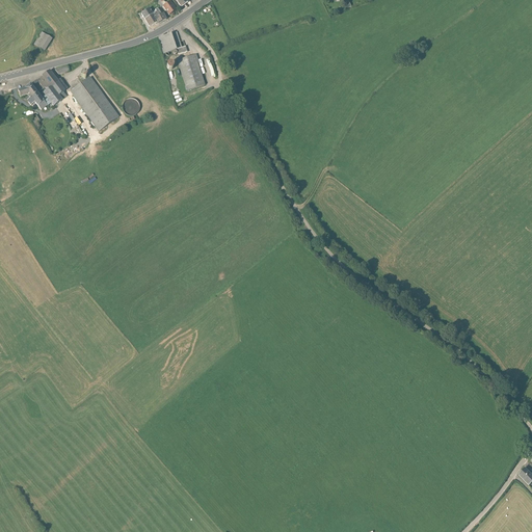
[(169,17),(177,10),(170,2),(162,7),(169,17)]
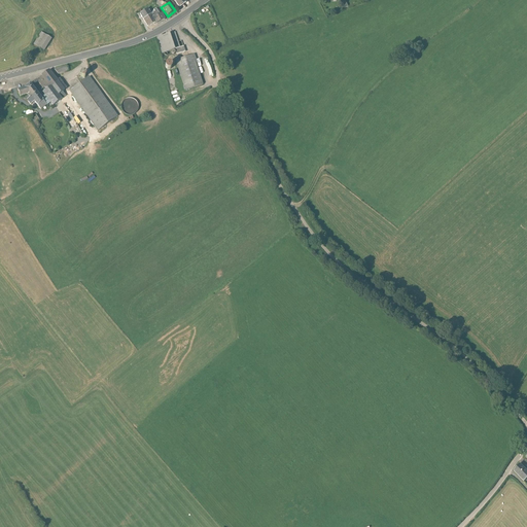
[(148,8),(139,14),(143,20),(151,15),(148,8)]
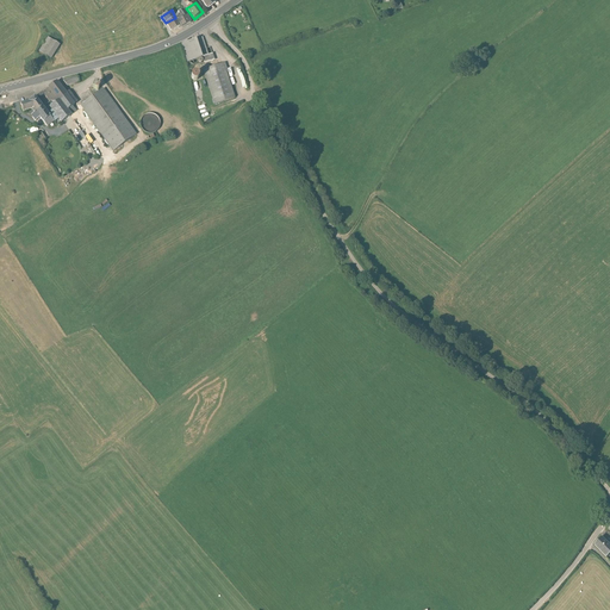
[(191,23),(187,16),(176,22),(180,26),(181,29),(191,23)]
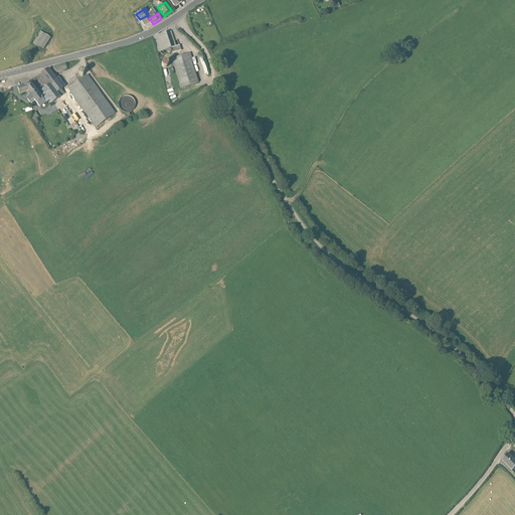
[(140,19),(144,26),(152,22),(149,18),(148,15),(140,19)]
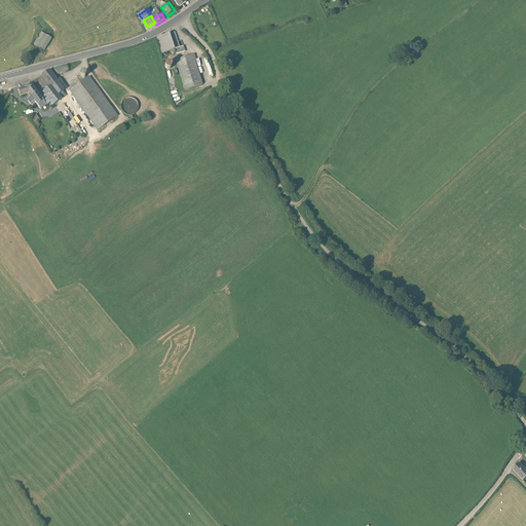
[(175,32),(156,37),(161,53),(179,48),(175,32)]
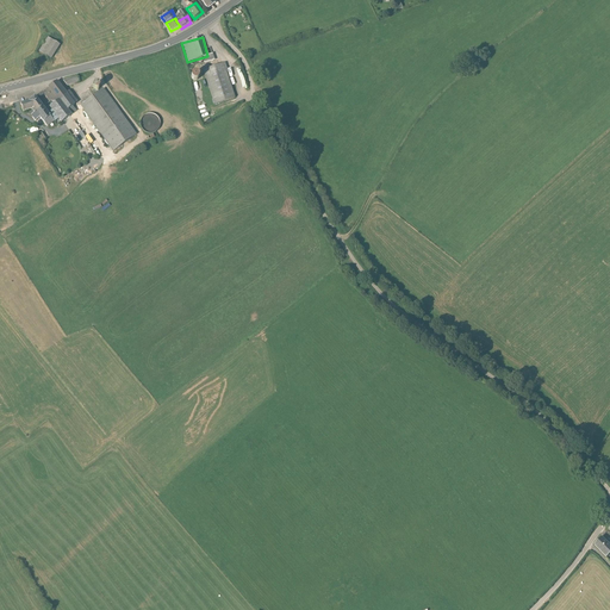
[(60,45),(48,38),(38,53),(51,60),(60,45)]
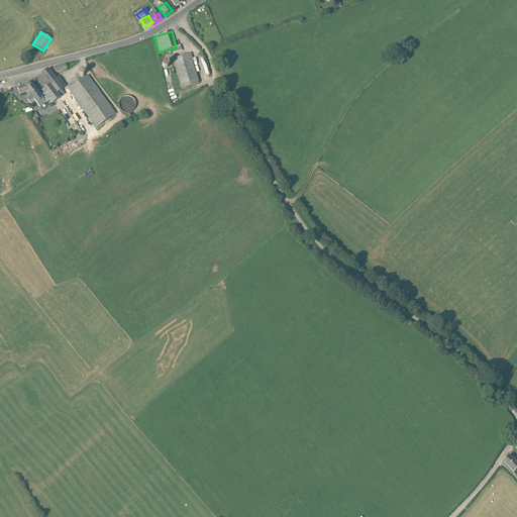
[(190,54),(173,60),(183,89),(200,84),(190,54)]
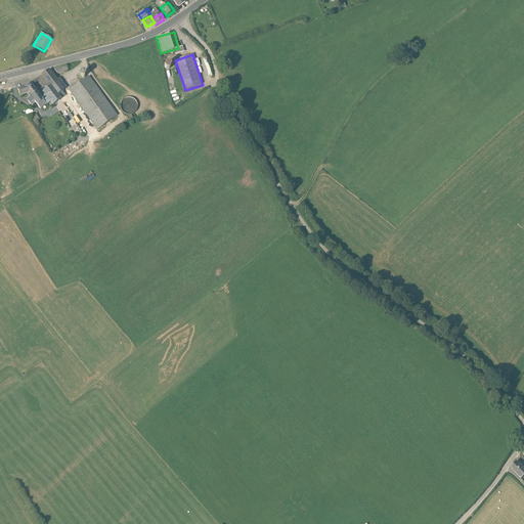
[(69,71),(67,64),(55,69),(57,74),(69,71)]
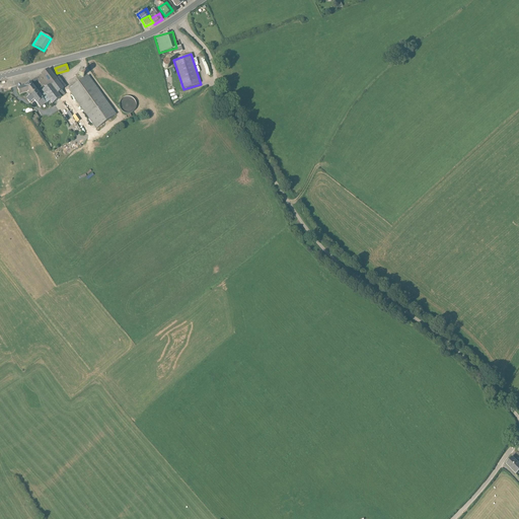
[(49,69),(36,78),(45,89),(51,85),(57,80),(49,69)]
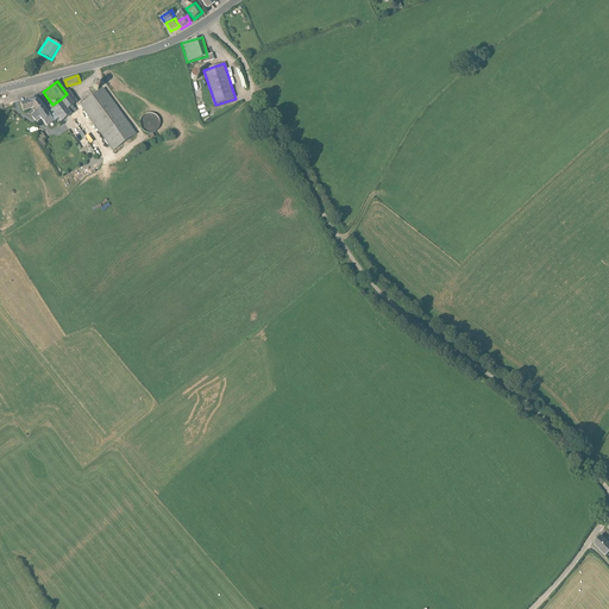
[(136,136),(104,89),(80,106),(112,152),(136,136)]
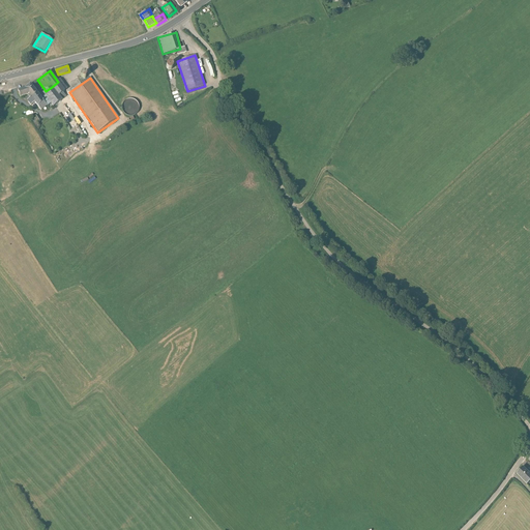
[(52,87),(58,96),(65,91),(58,82),(52,87)]
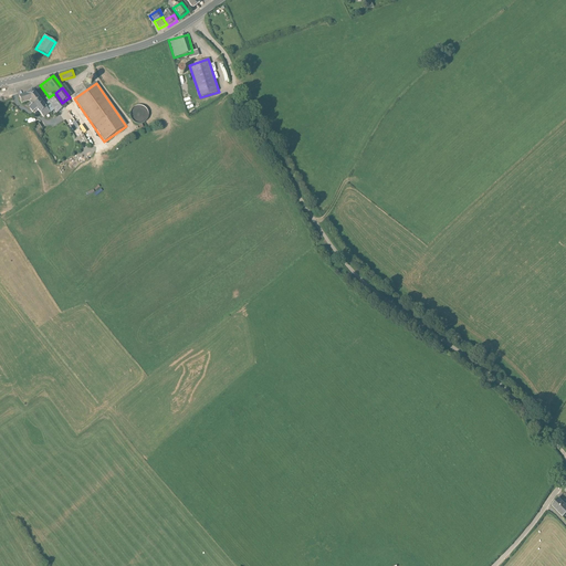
[(32,90),(24,95),(18,96),(20,104),(30,102),(34,108),(42,102),(32,90)]
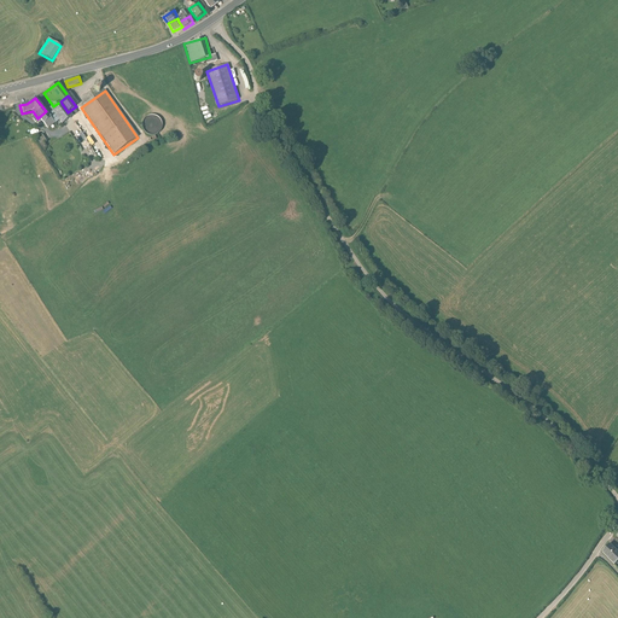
[(62,126),(73,117),(68,112),(60,101),(53,106),(46,111),(56,123),(58,121),(62,126)]
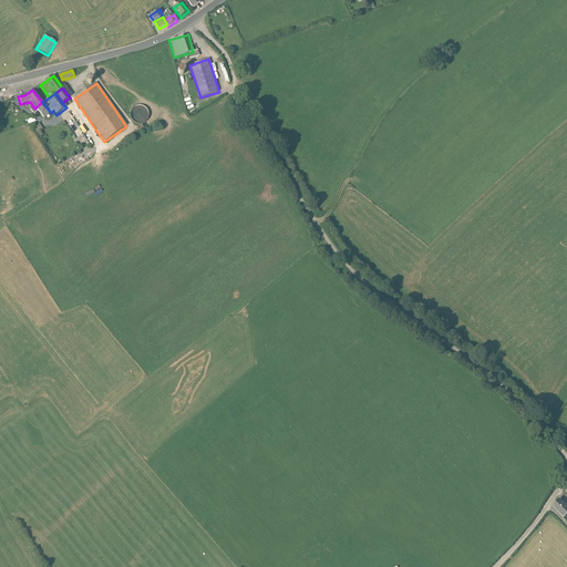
[(42,102),(34,109),(43,119),(51,113),(42,102)]
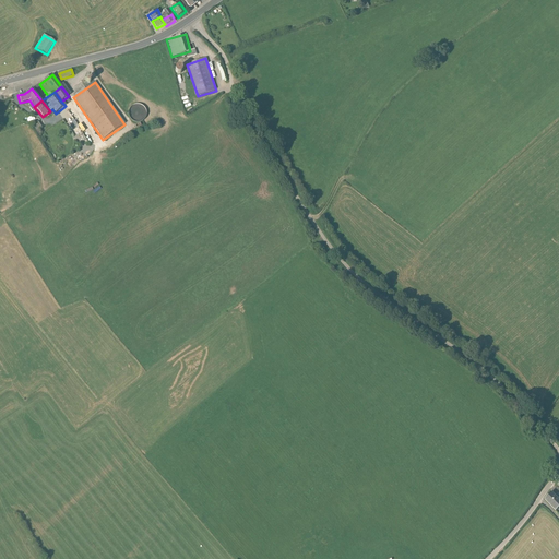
[(129,114),(129,116),(130,119),(132,121),(135,122),(139,122),(141,122),(144,120),(145,118),(146,115),(146,113),(145,109),(144,107),(141,105),(139,105),(135,105),(133,106),(131,108),(129,110),(129,114)]
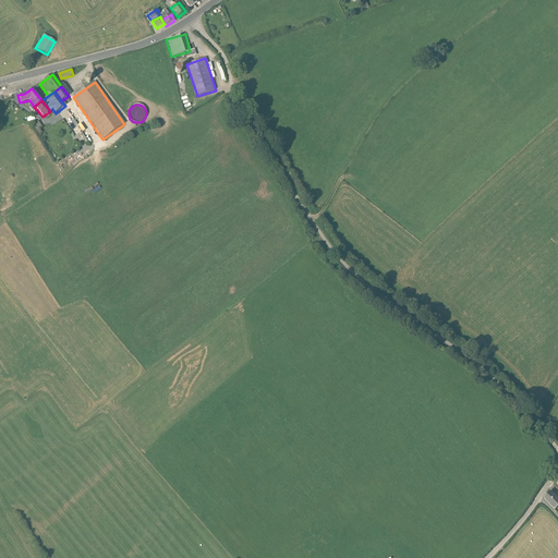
[(557,499),(550,493),(543,499),(556,511),(557,513),(557,499)]
